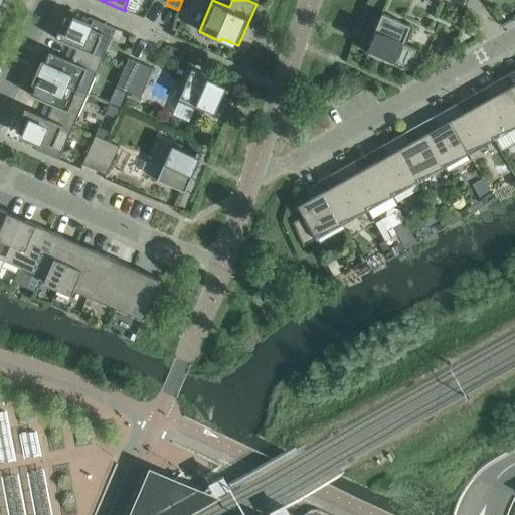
[(382,14),(372,36),(376,37),(369,53),(410,71),(419,50),(406,44),(413,28),(382,14)]
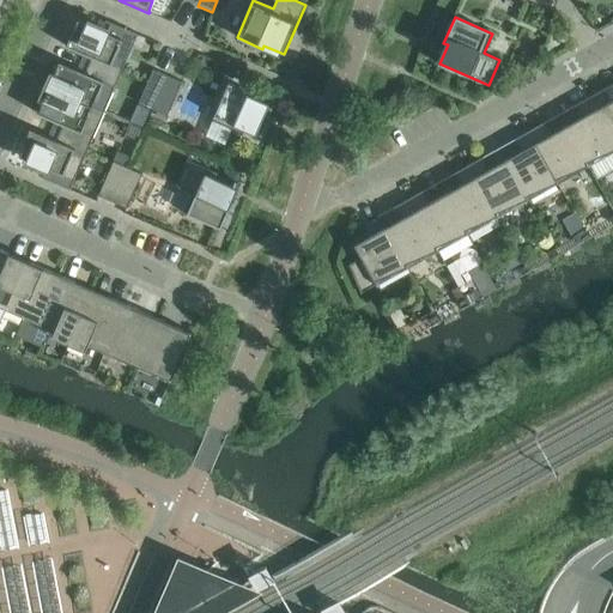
[(66,47),(91,58),(92,56),(122,71),(138,36),(139,36),(139,35),(107,20),(105,22),(110,24),(107,32),(77,19),(66,47)]
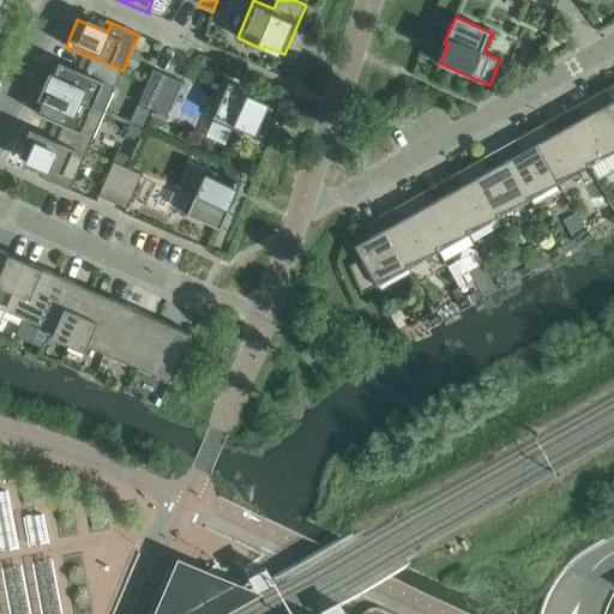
[(59,61),(48,88),(94,108),(94,107),(103,83),(115,88),(122,71),(92,56),(91,58),(85,73),(59,61)]
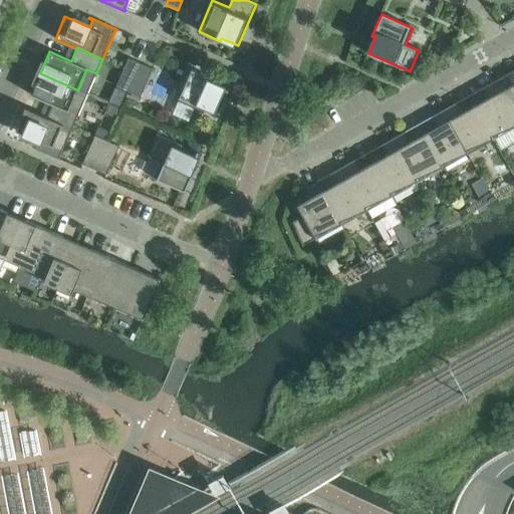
[(129,58),(115,87),(127,92),(141,63),(129,58)]
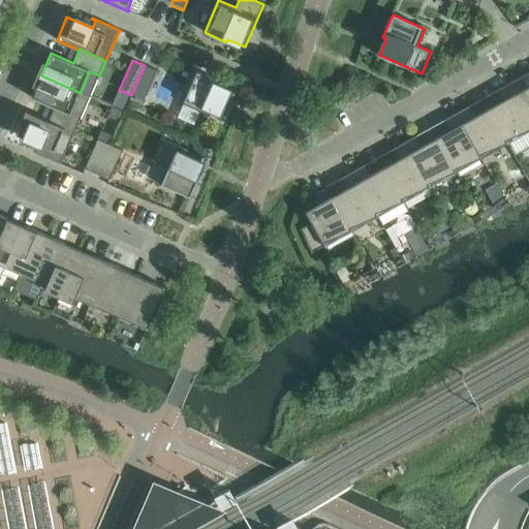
[(144,100),(157,71),(145,65),(131,95),(144,100)]
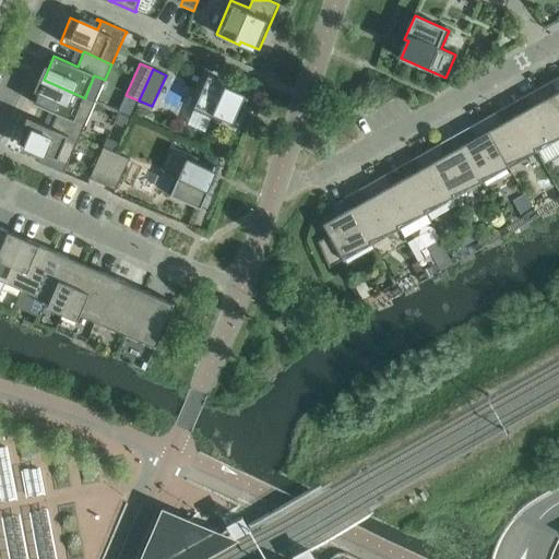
[(236,125),(248,97),(230,90),(232,86),(209,75),(193,110),(221,122),(222,118),(236,125)]
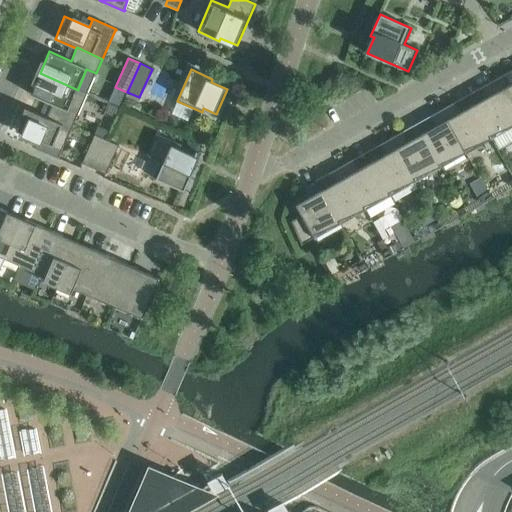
[(78,89),(78,90),(40,73),(30,95),(52,104),(46,117),(72,128),(87,93),(78,89)]
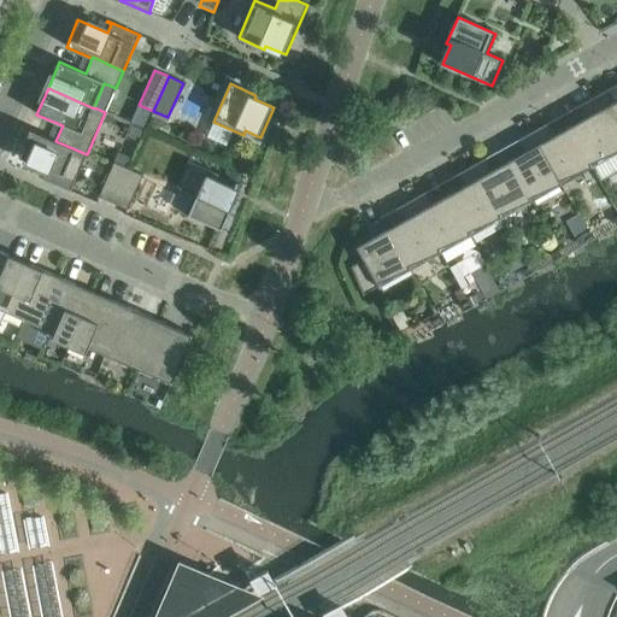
[(616,99),(613,103),(606,90),(592,98),(616,142),(616,99)]
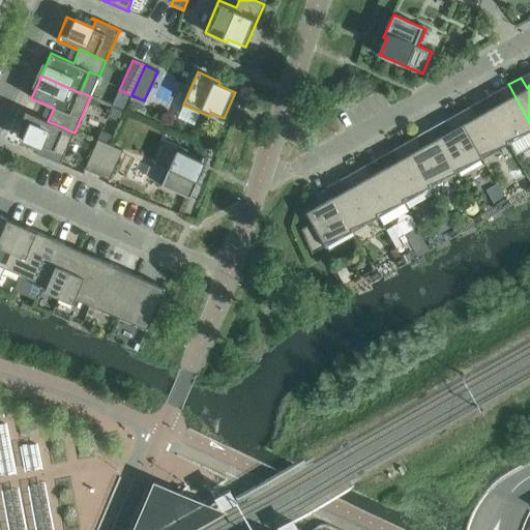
[(496,91),(502,101),(489,109),(507,144),(508,143),(507,140),(529,129),(529,122),(508,84),(496,91)]
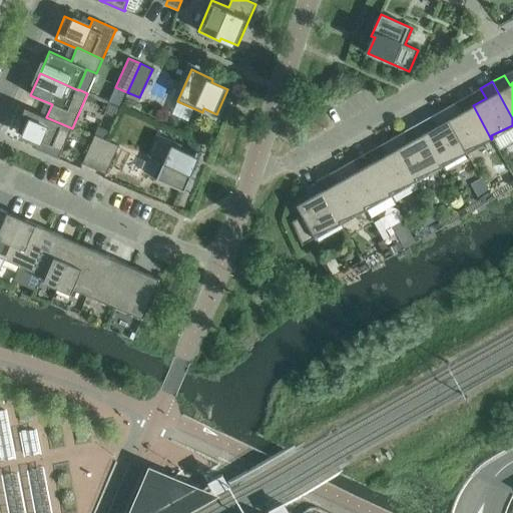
[(108,103),(104,113),(116,117),(120,108),(108,103)]
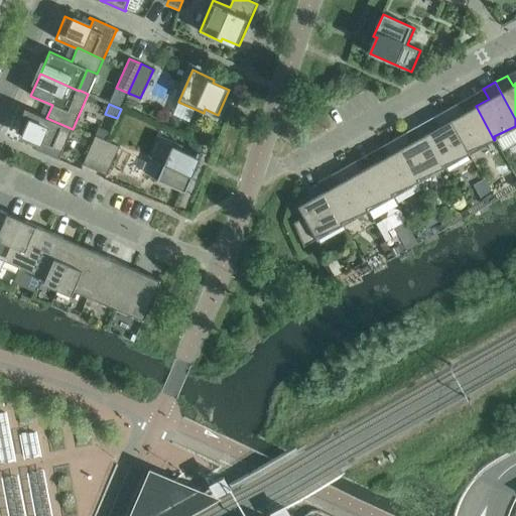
[(463,114),(457,104),(444,111),(469,154),(470,153),(469,150),(493,139),(494,140),(476,106),(463,114)]
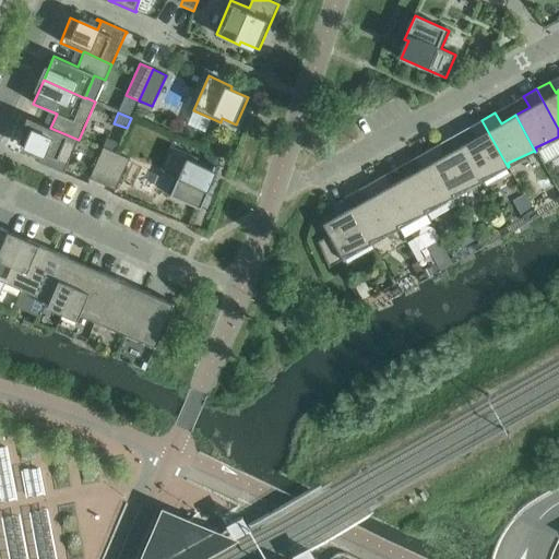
[(35,159),(35,161),(66,174),(66,173),(64,171),(79,140),(50,128),(27,118),(16,142),(43,153),(39,162),(35,159)]
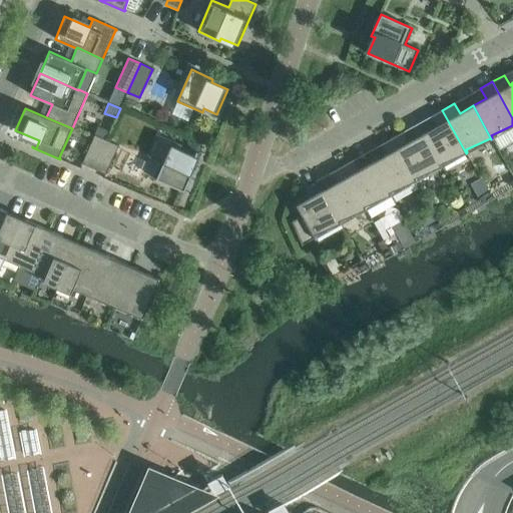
[(430,117),(436,126),(423,134),(441,167),(442,166),(440,163),(465,152),(466,153),(442,110),(430,117)]
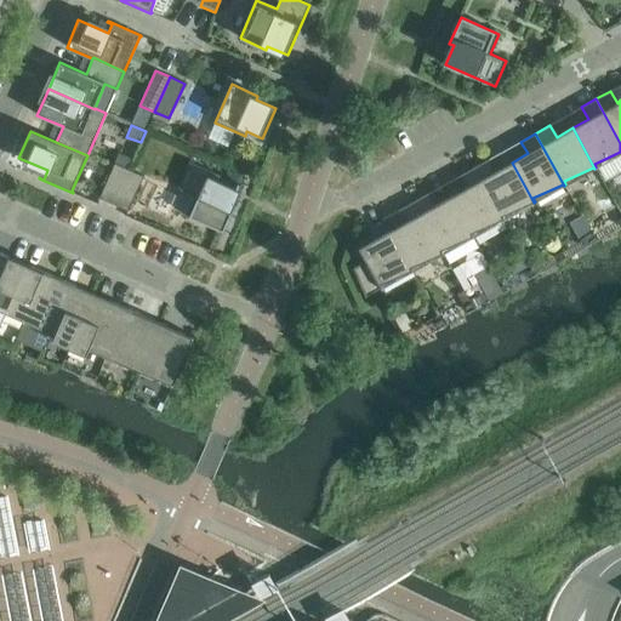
[(119,153),(114,164),(129,170),(134,159),(119,153)]
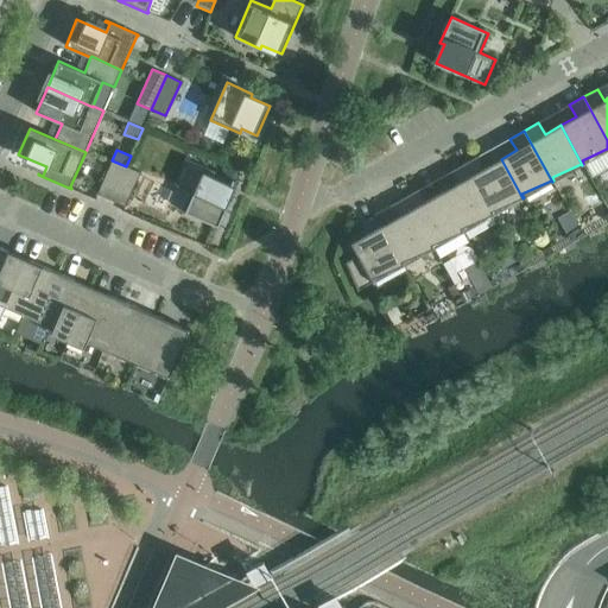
[(486,168),(479,156),(464,164),(493,215),(494,214),(492,210),(521,198),(523,198),(501,159),(486,168)]
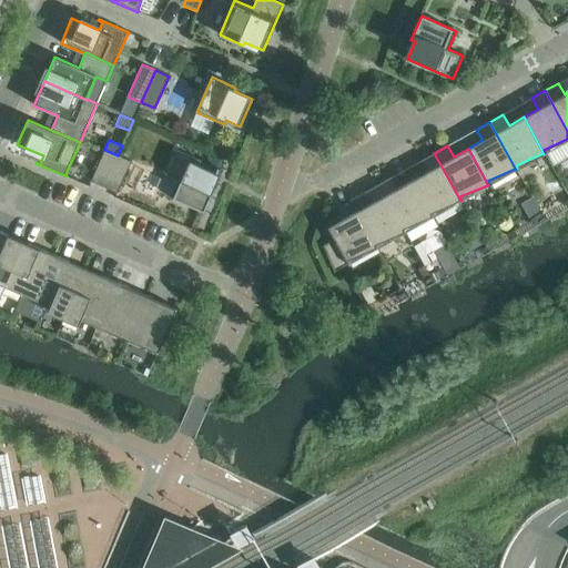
[(170,196),(204,212),(214,188),(211,186),(219,168),(173,148),(163,172),(178,178),(170,196)]
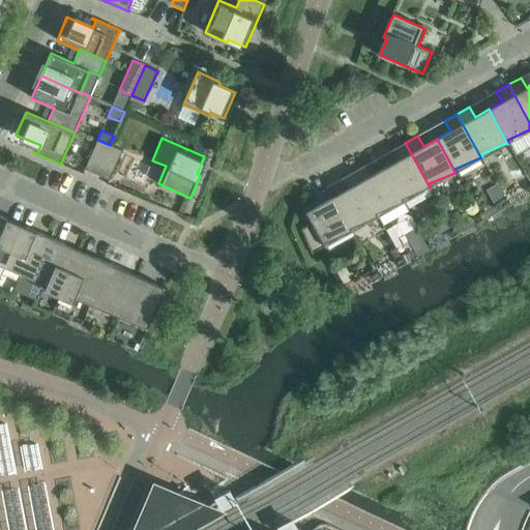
[(97,140),(85,169),(97,175),(110,145),(97,140)]
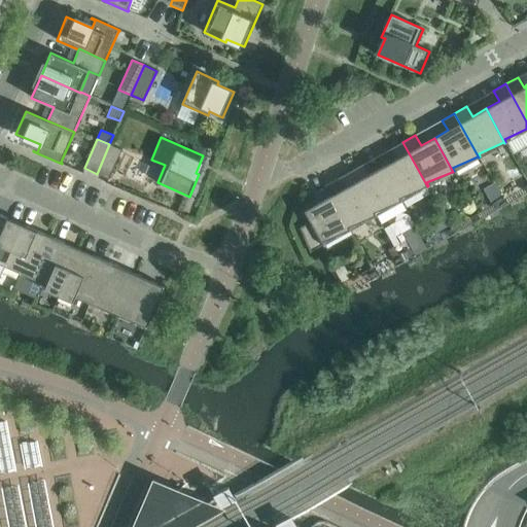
[(390,149),(395,160),(382,167),(401,201),(402,201),(400,198),(426,186),(427,186),(402,142),(390,149)]
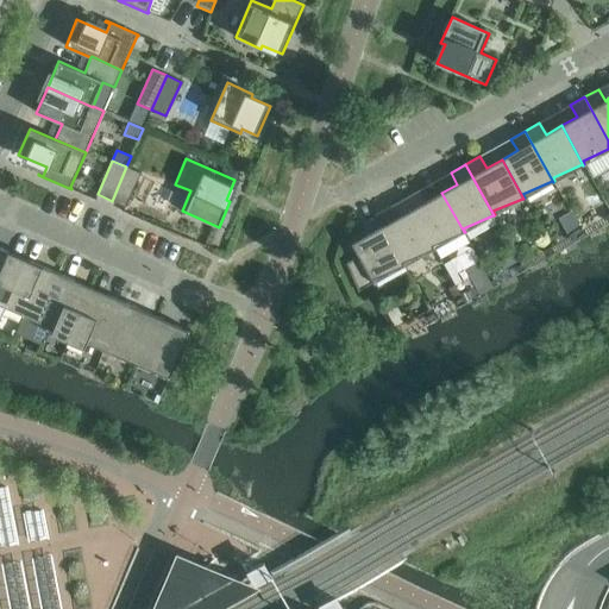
[(126,207),(140,173),(126,167),(112,201),(126,207)]
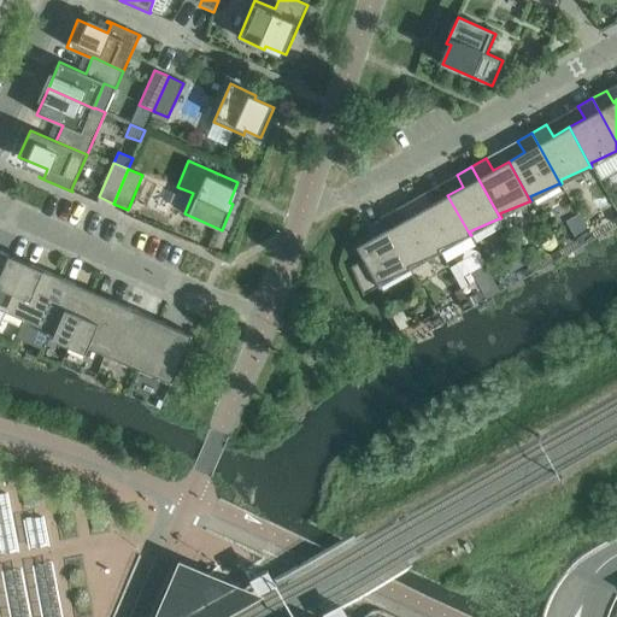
[(432,204),(425,192),(411,200),(440,252),(441,252),(439,248),(469,235),(470,235),(447,195),(432,204)]
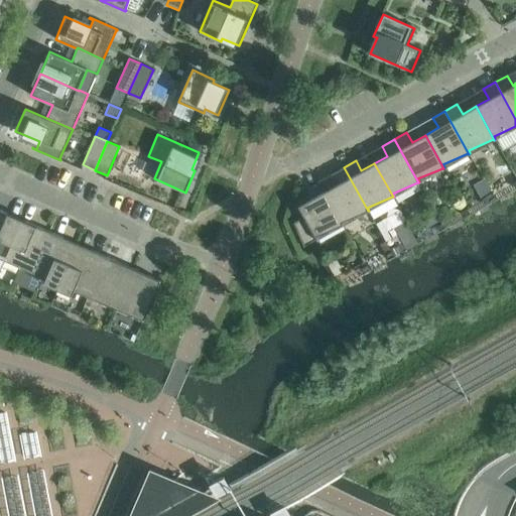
[(342,222),(367,211),(367,212),(368,211),(344,167),(332,174),(337,184),(324,191),(343,225),(344,225),(342,222)]
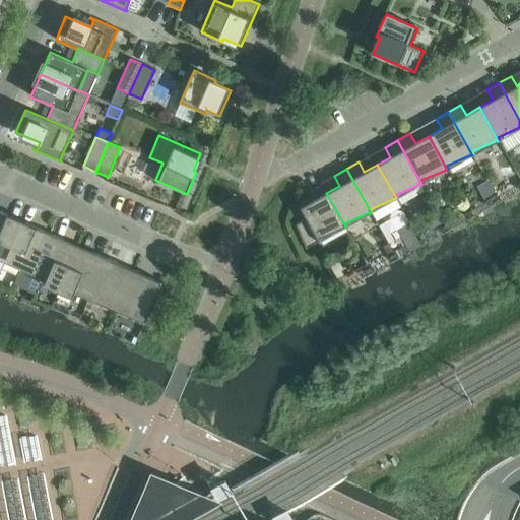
[(498,201),(492,190),(480,196),(486,207),(498,201)]
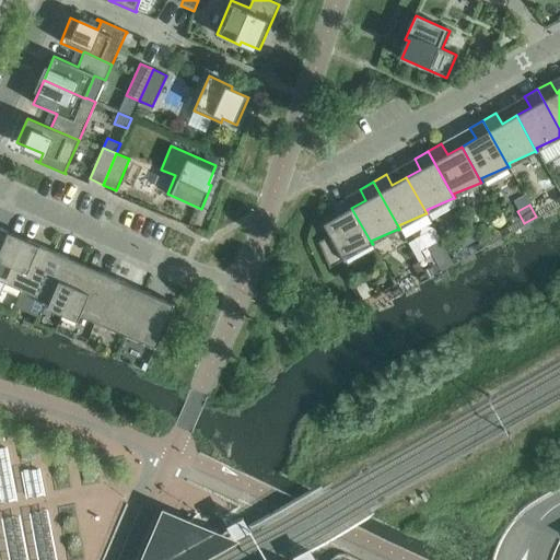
[(343,256),(371,244),(371,245),(372,244),(351,208),(324,224),(330,235),(318,242),(330,267),(343,259),(343,260),(345,259),(343,256)]
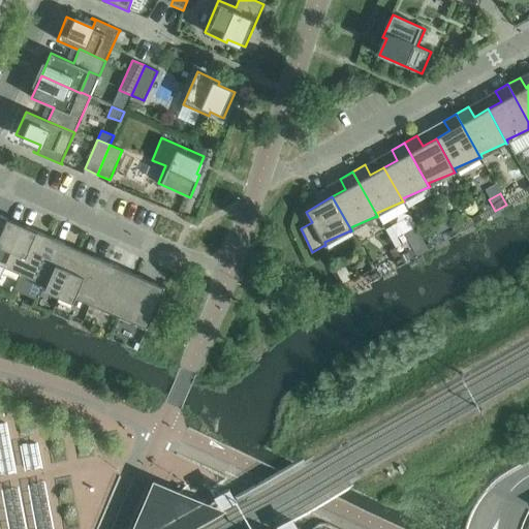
[(7,220),(7,219),(0,215),(0,265),(4,267),(20,230),(3,223),(5,219),(7,220)]
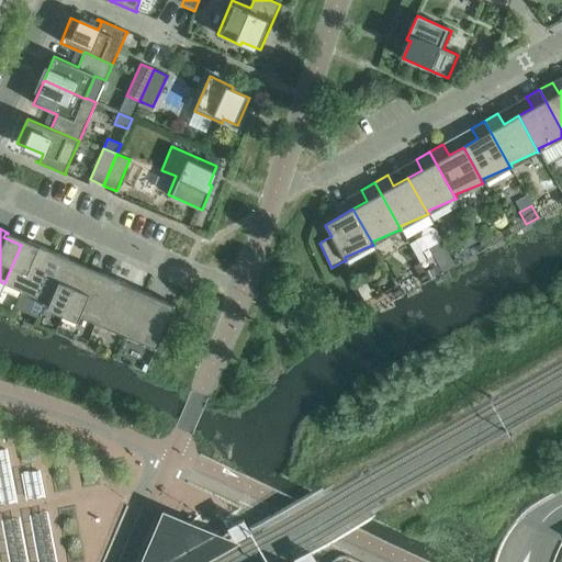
[(41,248),(40,253),(21,245),(4,283),(34,296),(54,253),(40,246),(38,247),(41,248)]
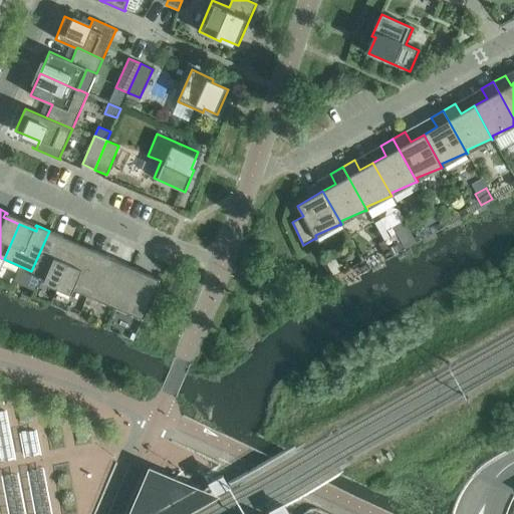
[(61,238),(62,237),(49,231),(31,271),(45,277),(43,282),(57,288),(74,248),(58,240),(60,237),(61,238)]
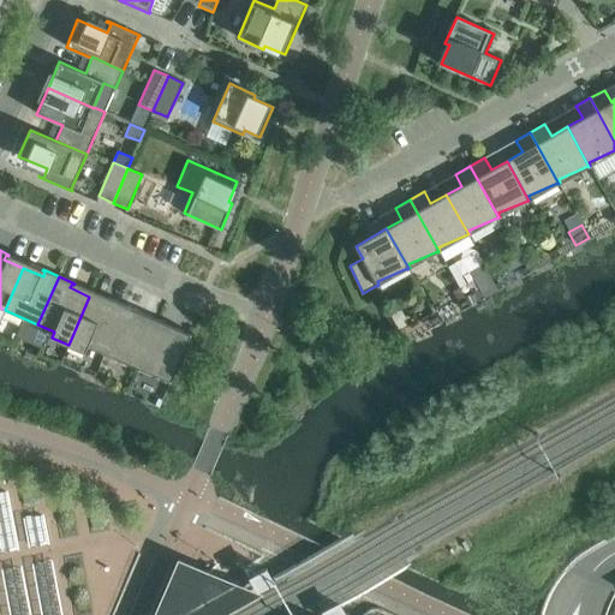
[(494,281),(482,288),(487,297),(499,290),(494,281)]
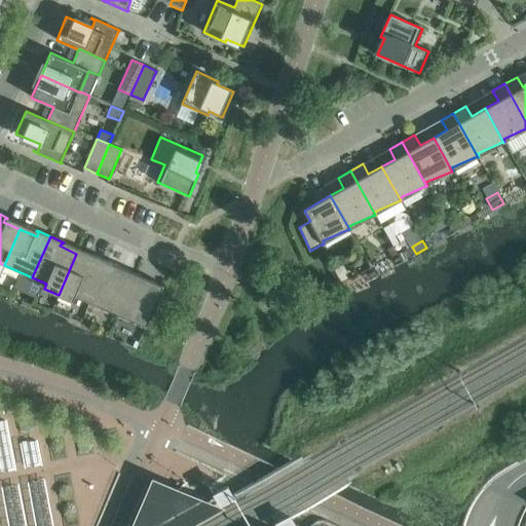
[(402,261),(392,246),(387,249),(397,264),(402,261)]
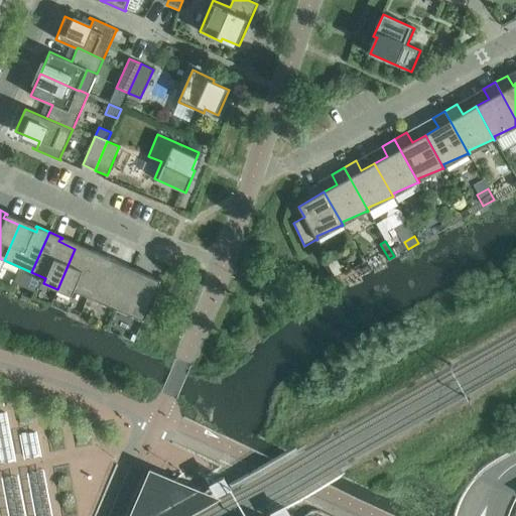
[(93,252),(92,256),(75,249),(57,289),(72,295),(74,290),(87,296),(105,256),(92,250),(91,251),(93,252)]
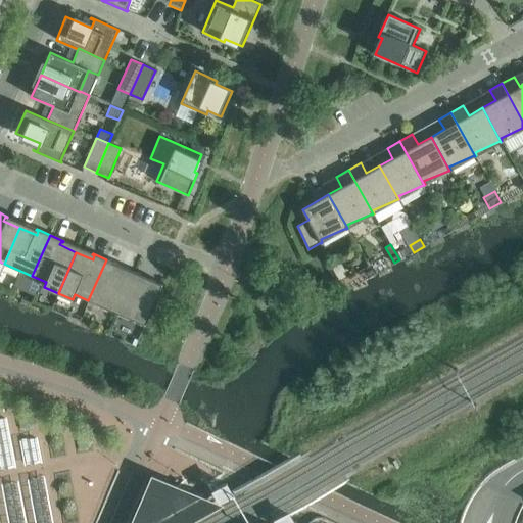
[(117,266),(119,267),(120,266),(106,259),(88,300),(116,313),(132,277),(115,269),(117,266)]
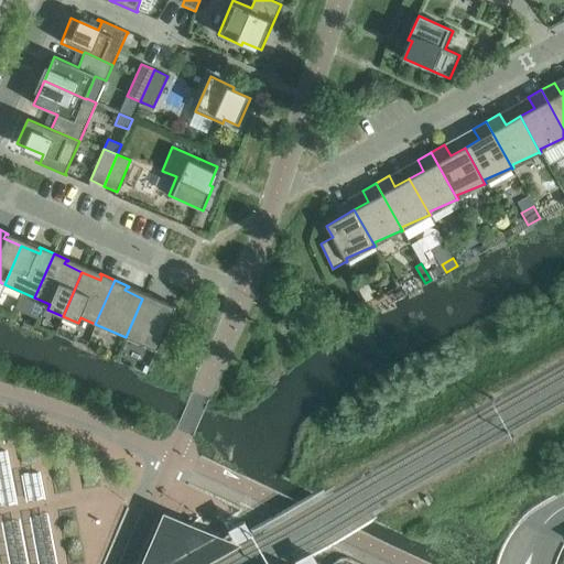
[(368,283),(358,289),(366,302),(376,296),(368,283)]
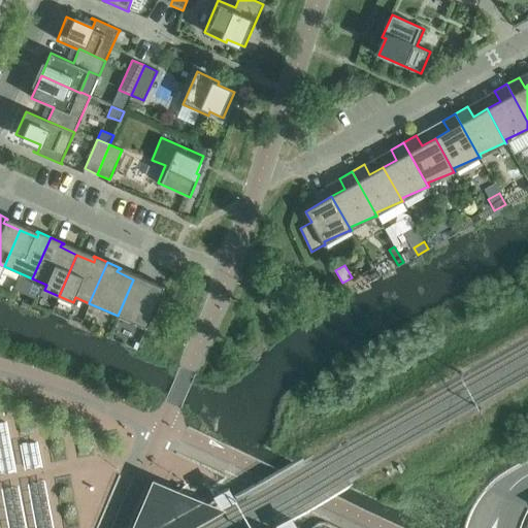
[(152,283),(151,287),(133,279),(118,316),(146,328),(165,287),(151,281),(150,282),(152,283)]
